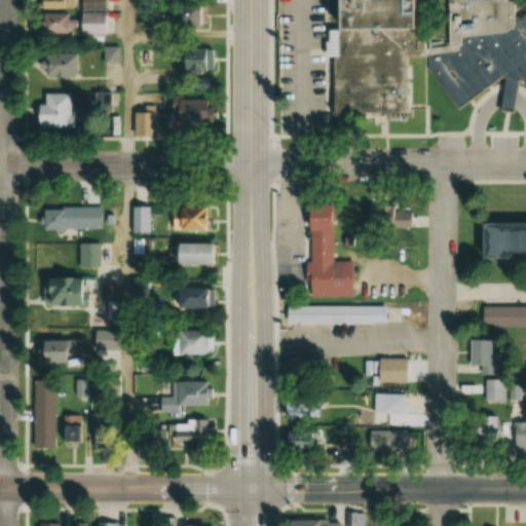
[(77,0),(78,9),(104,9),(104,0),(77,0)]
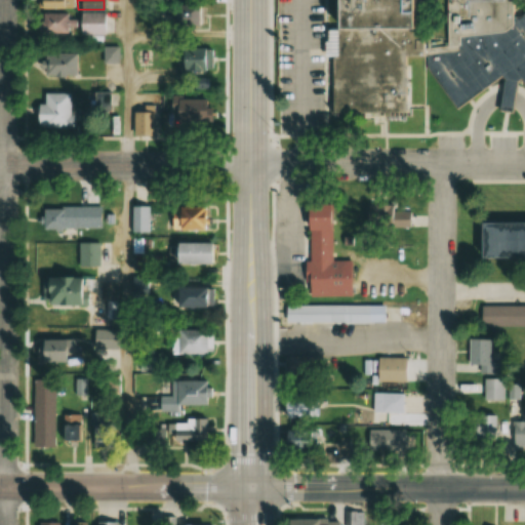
[(336,0),(337,111),(412,111),(411,51),(428,51),(427,29),(406,29),(406,0),(336,0)]
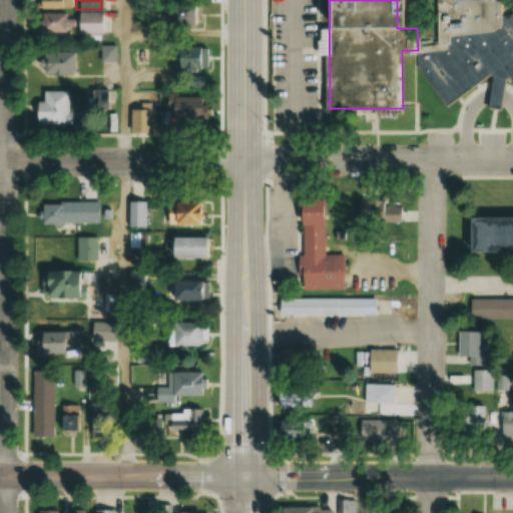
[(506,15),(512,9),(512,83),(507,75),(503,78),(499,107),(486,106),(491,78),(488,74),(446,106),(418,66),(417,52),(437,50),(435,0),(498,0),(498,15),(506,15)]
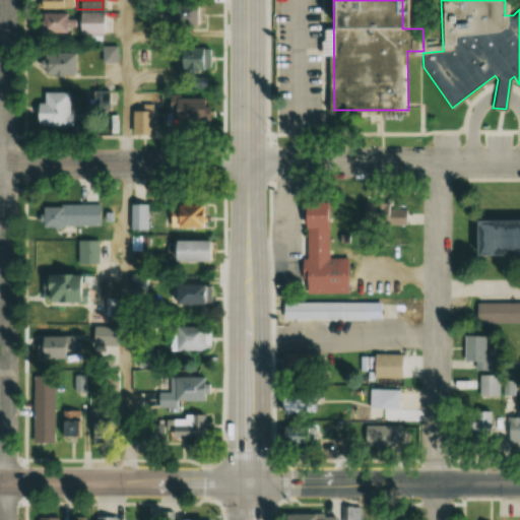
[(202,24),(202,4),(168,4),(168,24),(202,24)]
